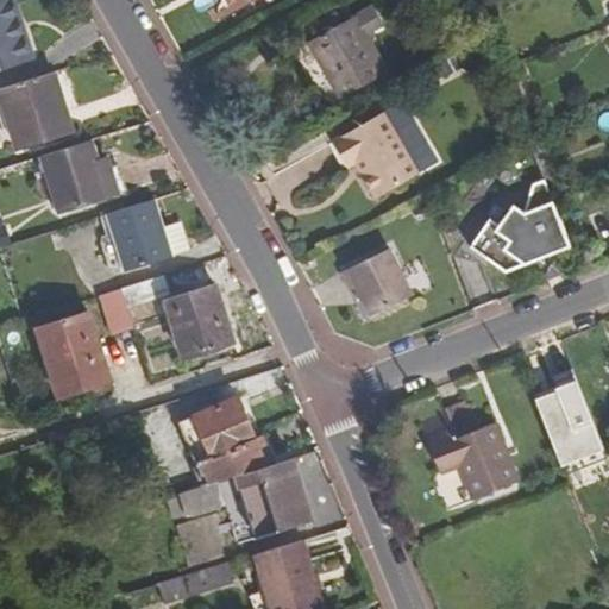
[(11,0),(0,0),(0,70),(32,61),(11,0)]
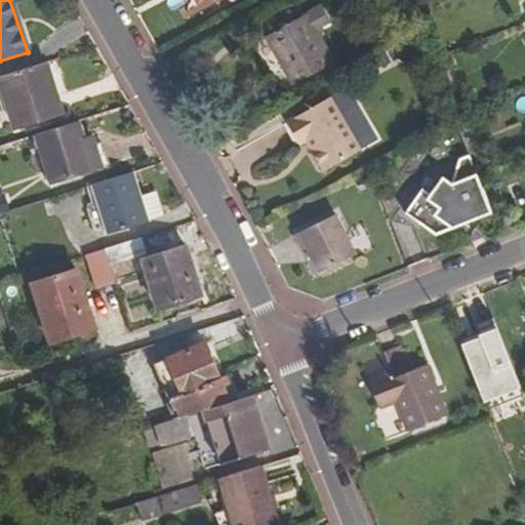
[(195,0),(202,12),(223,0),(195,0)]
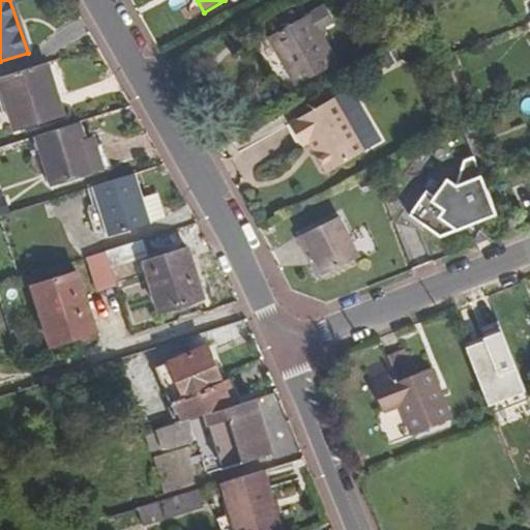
[(274,20),(282,30),(298,21),(292,9),(274,20)]
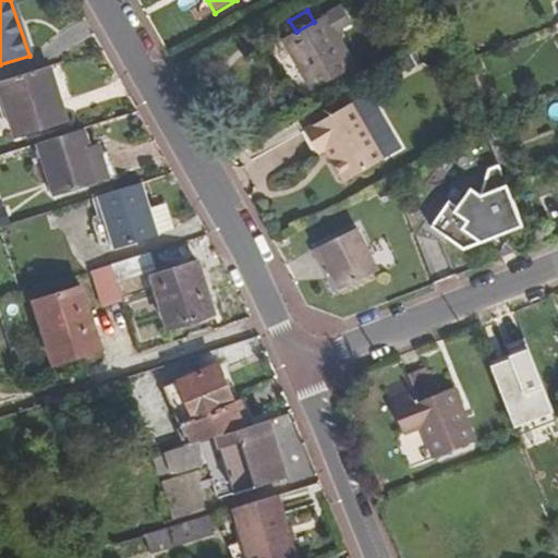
[(326,14),(314,22),(296,32),(283,39),(312,91),(355,67),(326,14)]
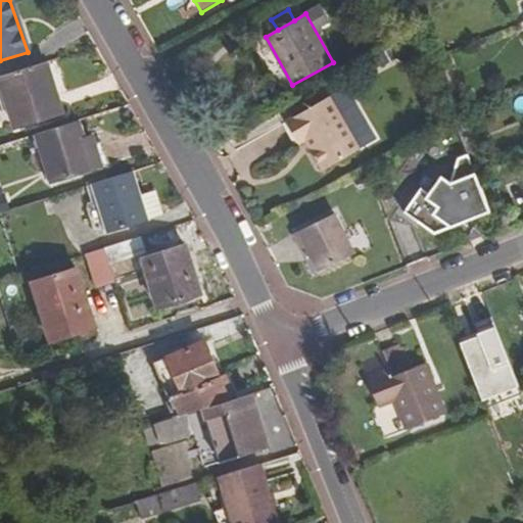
[(47,63),(0,78),(0,83),(14,130),(63,114),(47,63)]
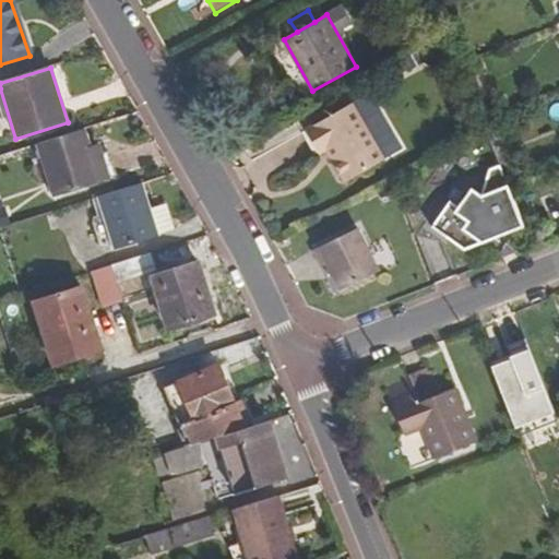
[(351,103),(306,131),(319,155),(330,149),(334,155),(331,158),(347,181),(384,158),(351,103)]
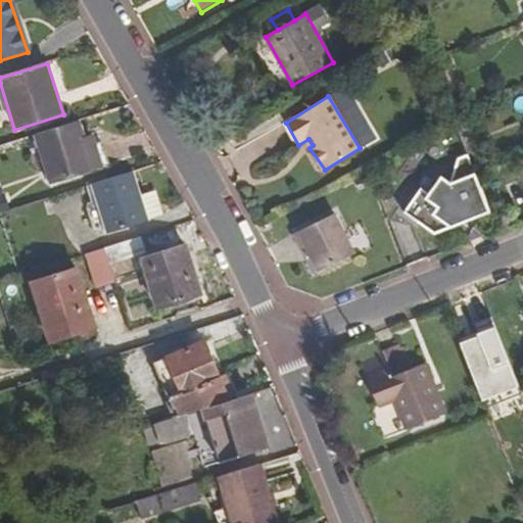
[(453,116),(455,124),(464,145),(479,139),(468,110),(453,116)]
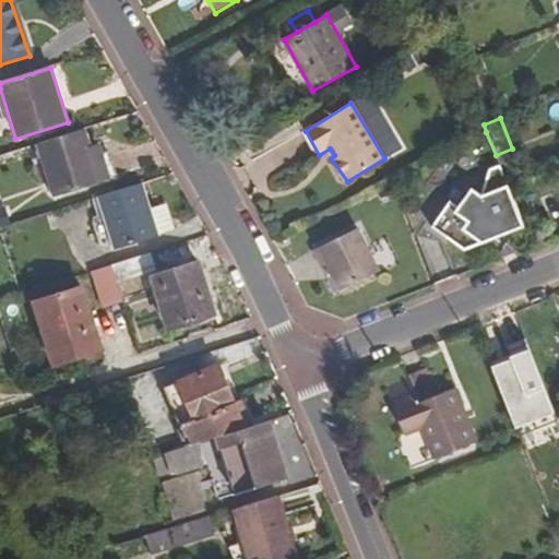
[(83,130),(39,143),(56,197),(106,180),(98,155),(92,158),(83,130)]
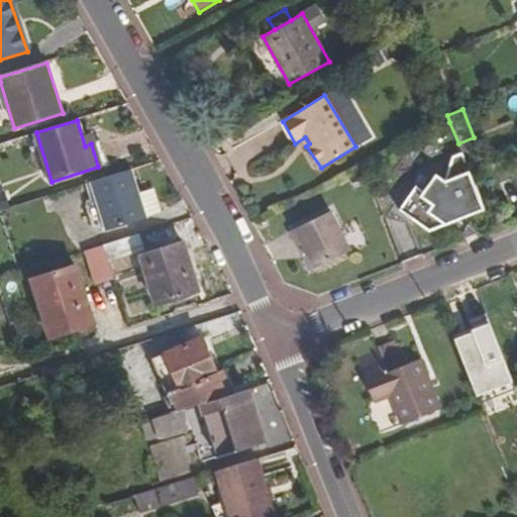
[(470,172),(460,149),(451,152),(447,177),(437,173),(422,187),(415,182),(398,206),(427,230),(436,219),(444,224),(451,215),(457,219),(484,209),(470,172)]
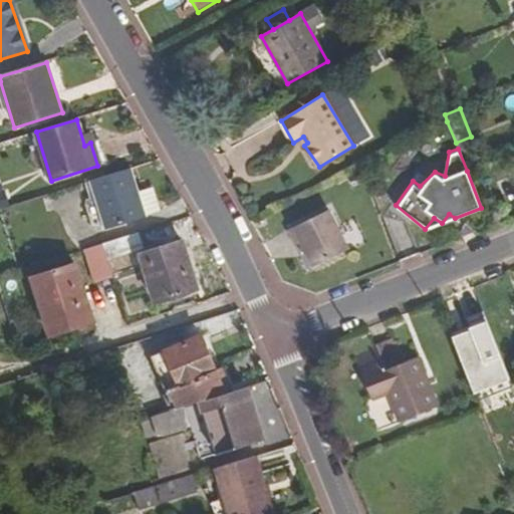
[(131,170),(85,184),(100,233),(146,219),(131,170)]
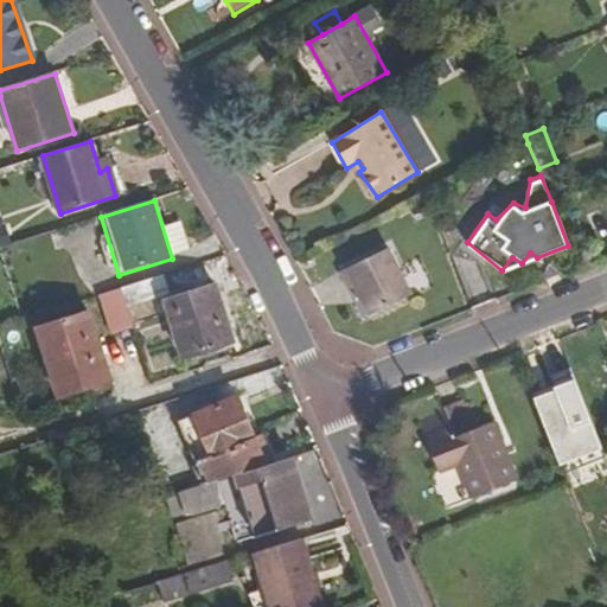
[(389,246),(343,269),(353,288),(359,285),(374,313),(414,292),(389,246)]
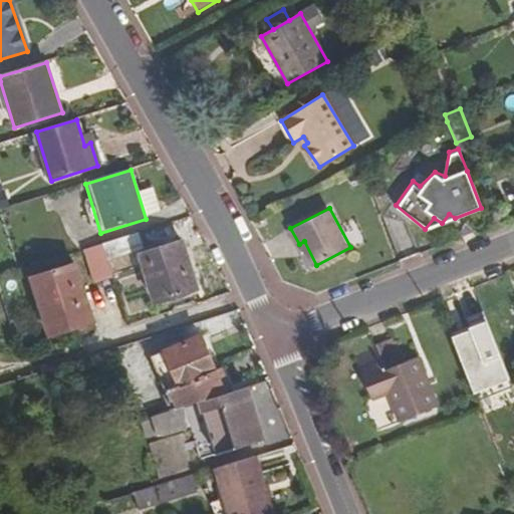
[(141,231),(102,244),(112,275),(138,267),(135,257),(140,255),(148,253),(141,231)]
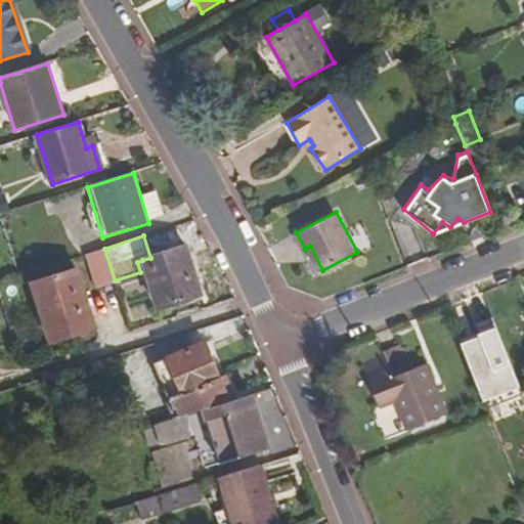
[(186,247),(150,258),(142,260),(158,308),(202,295),(186,247)]
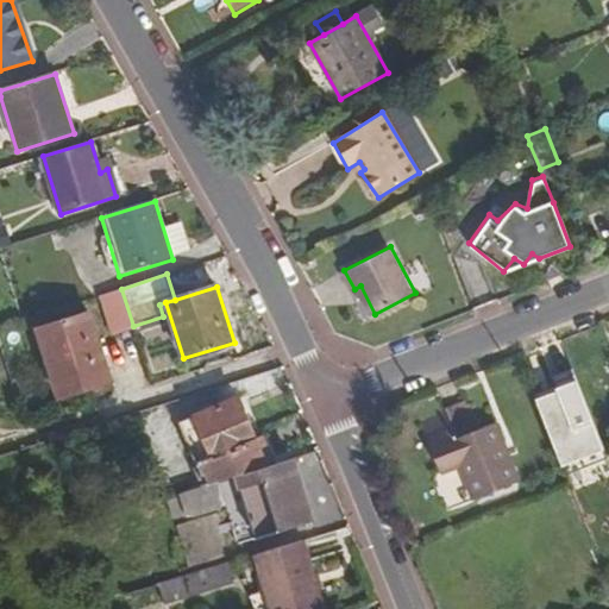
[(94,295),(106,336),(131,330),(119,288),(94,295)]
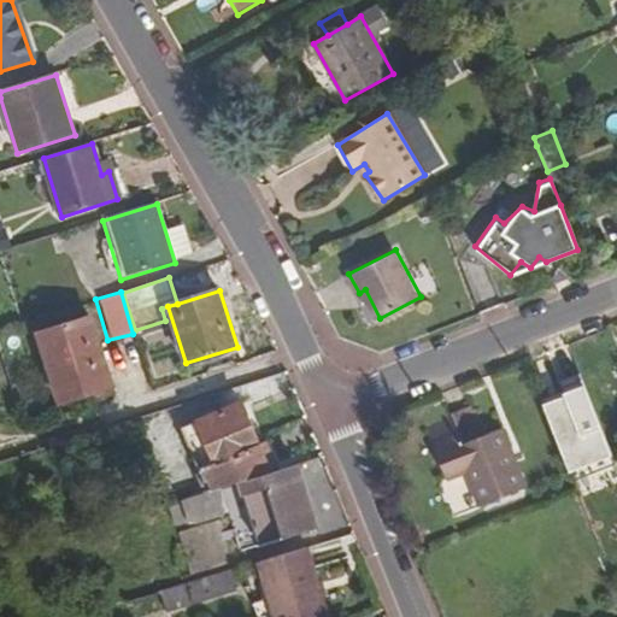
[(90,318),(39,335),(60,401),(111,386),(90,318)]
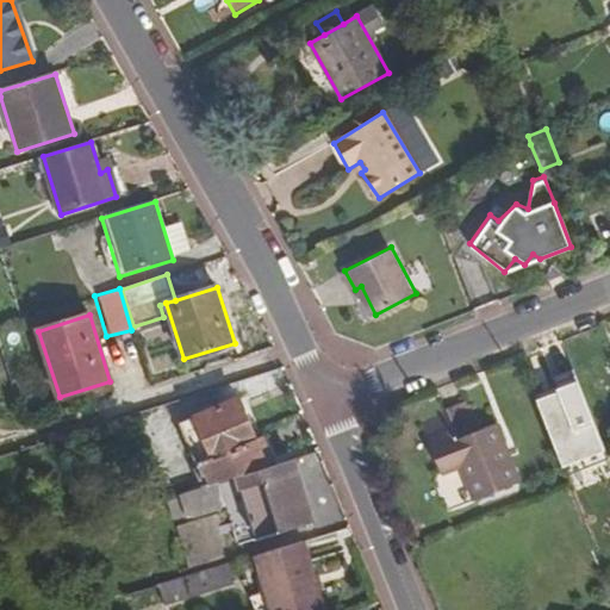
[(553,473),(602,455),(574,378),(526,396),(553,473)]
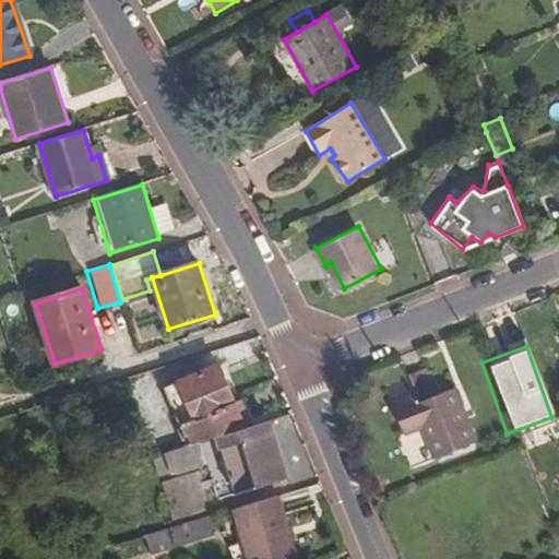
[(189,444),(251,425),(244,400),(234,402),(221,369),(166,392),(189,444)]
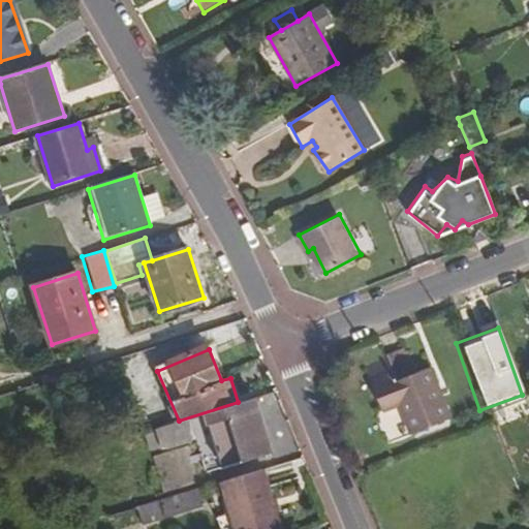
[(432,366),(422,371),(401,378),(398,372),(393,356),(367,367),(383,410),(401,404),(412,434),(453,418),(432,366)]
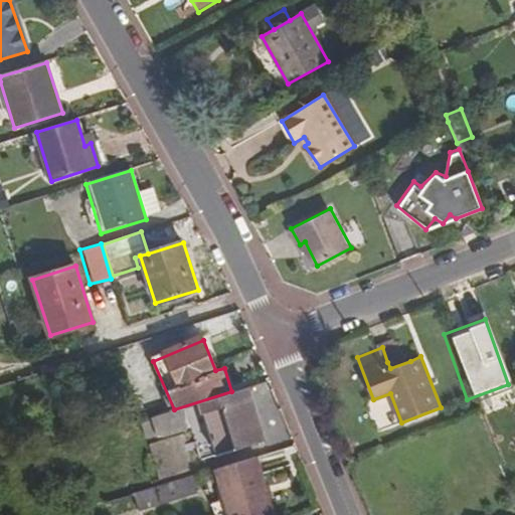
[(398,358),(387,362),(390,368),(410,361),(405,350),(397,353),(398,358)]
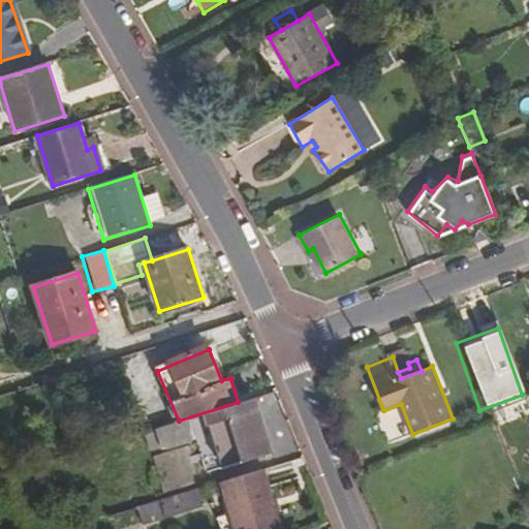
[(255,397),(238,402),(179,421),(134,434),(141,455),(213,433),(222,466),(273,450),(255,397)]
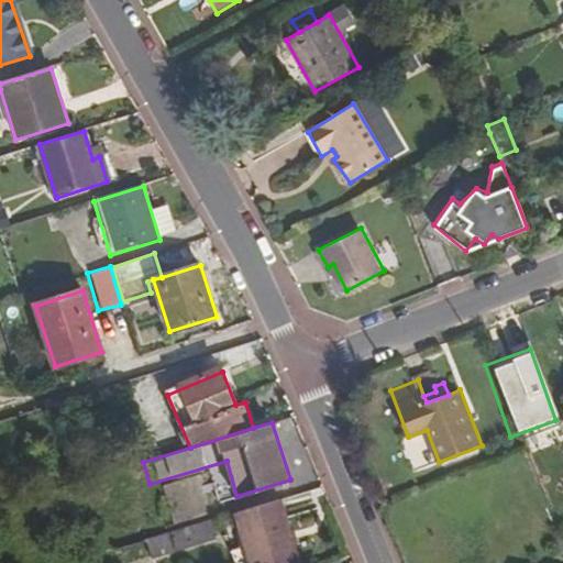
[(291,541),(289,530),(279,499),(233,514),(249,562),(291,562),(298,562),(291,541)]
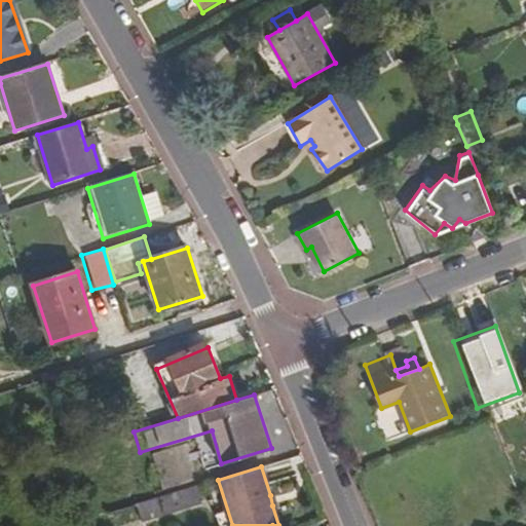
[(209,483),(159,497),(164,514),(213,499),(209,483)]
